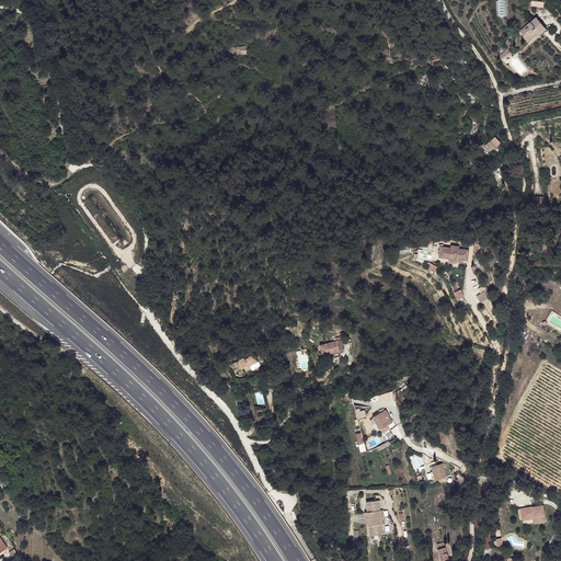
[(495,0),(496,16),(507,16),(506,0),(495,0)]
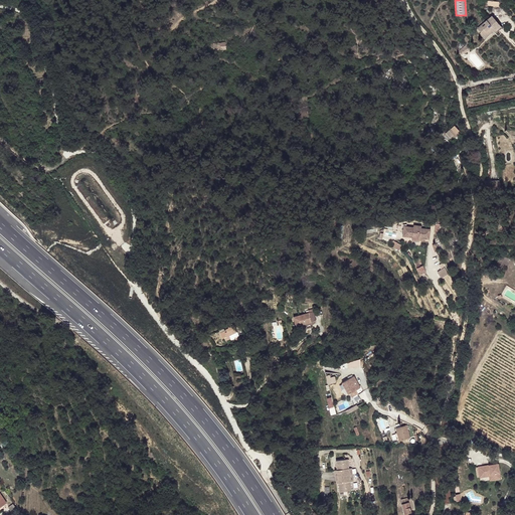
[(173,20),(172,16),(169,17),(168,17),(168,18),(164,20),(166,27),(172,25),(171,21),(173,20)]
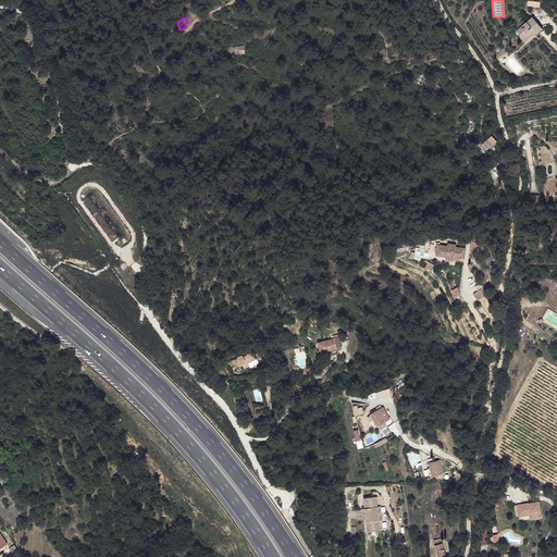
[(543,28),(533,17),(527,22),(534,32),(536,34),(543,28)]
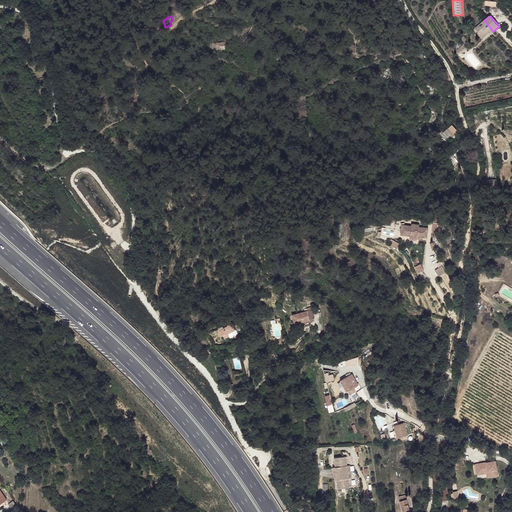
[(491,29),(484,20),(475,28),(482,37),(491,29)]
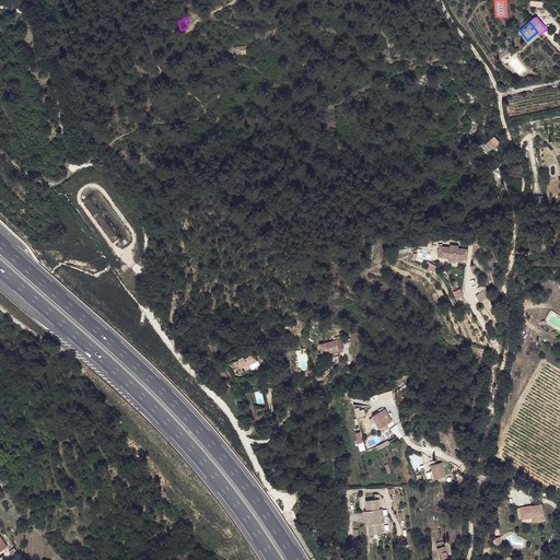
[(539,34),(537,32),(527,41),(529,43),(539,34)]
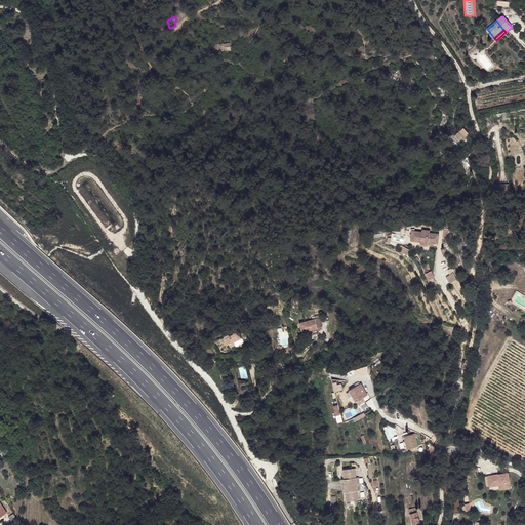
[(479,43),(474,36),(471,38),(476,45),(477,45),(479,43)]
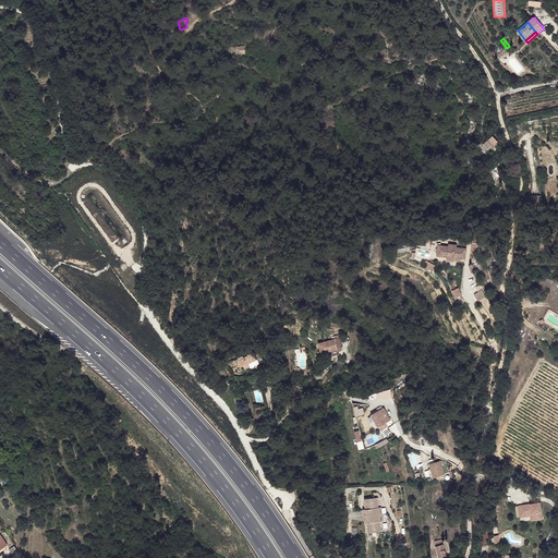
[(510,52),(507,48),(506,48),(499,53),(502,57),(504,59),(510,52)]
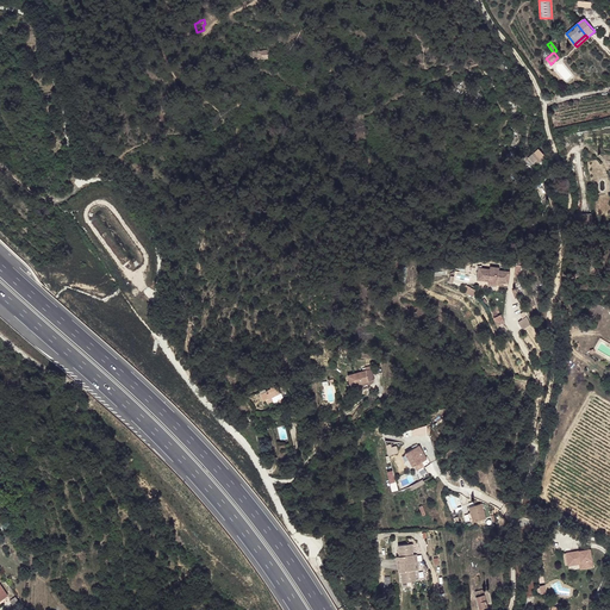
[(535,150),(529,156),(530,167),(542,156),(535,150)]
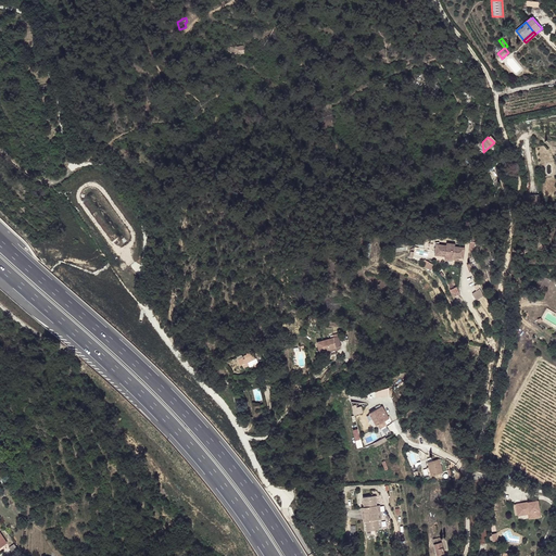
[(443,243),(433,242),(432,252),(442,253),(442,256),(451,257),(451,254),(455,255),(460,256),(462,245),(452,244),(452,242),(444,241),(443,243)]
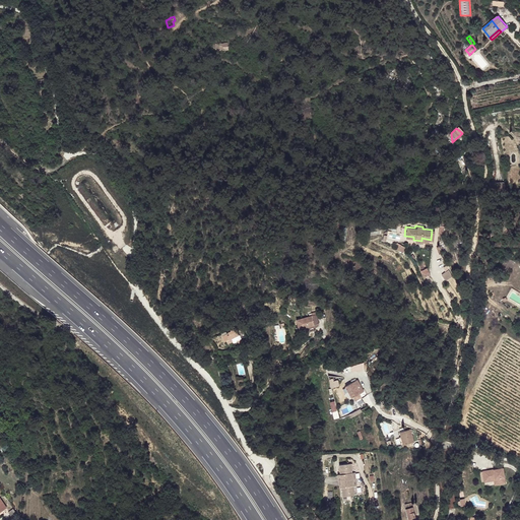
[(403,246),(395,238),(394,240),(395,241),(396,243),(394,245),(400,250),(403,246)]
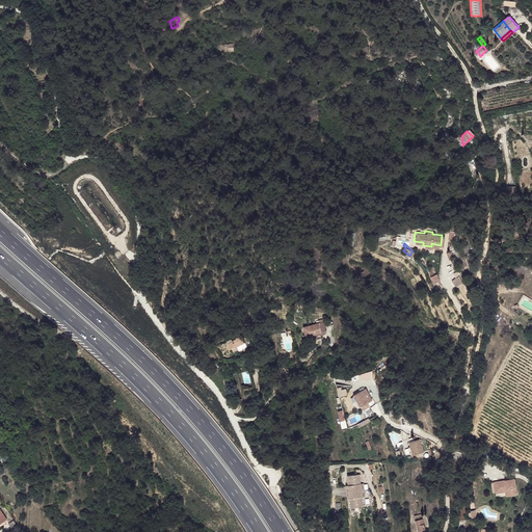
[(453,281),(456,288),(463,285),(460,277),(453,281)]
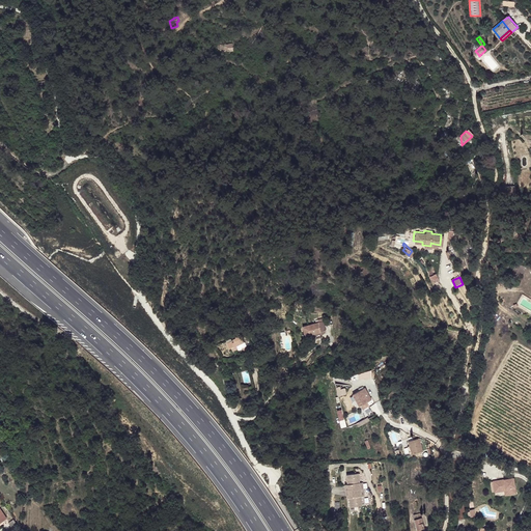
[(323,333),(320,323),(304,326),(306,336),(323,333)]
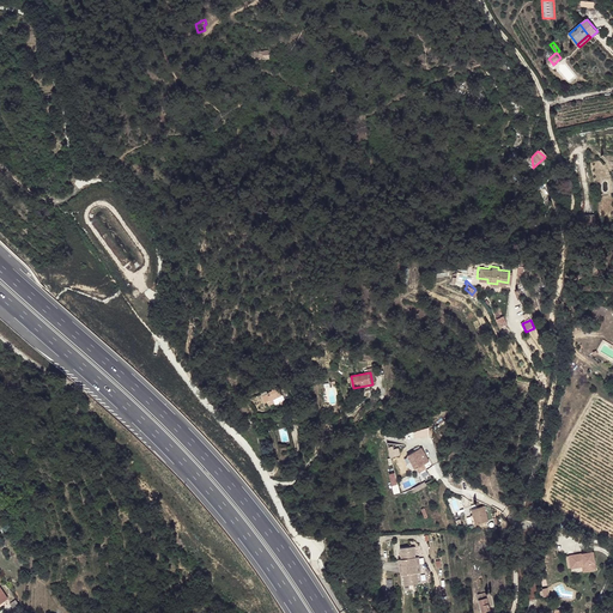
[(401,448),(396,448),(395,442),(389,443),(392,457),(402,455),(401,448)]
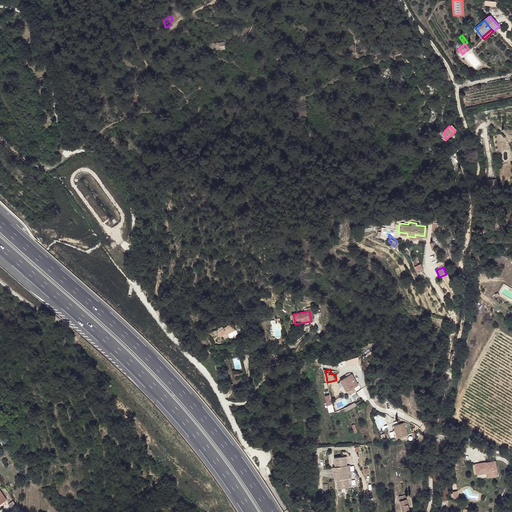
[(351,388),(355,385),(348,374),(337,381),(343,392),(345,391),(351,388)]
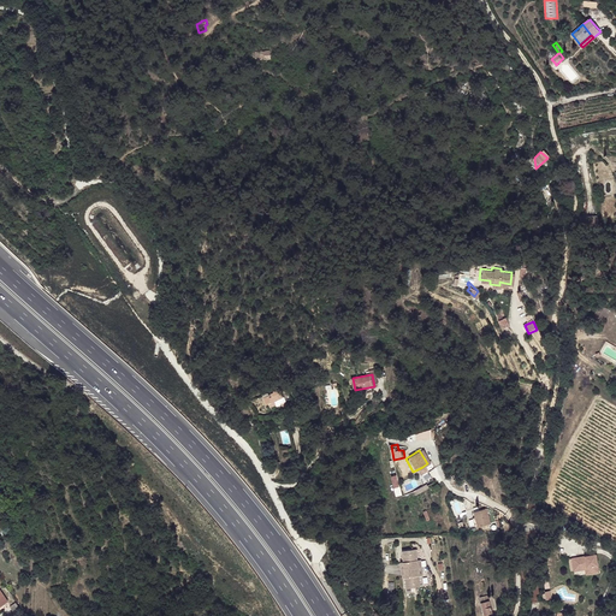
[(489,522),(484,507),(472,510),(473,516),(475,526),(489,522)]
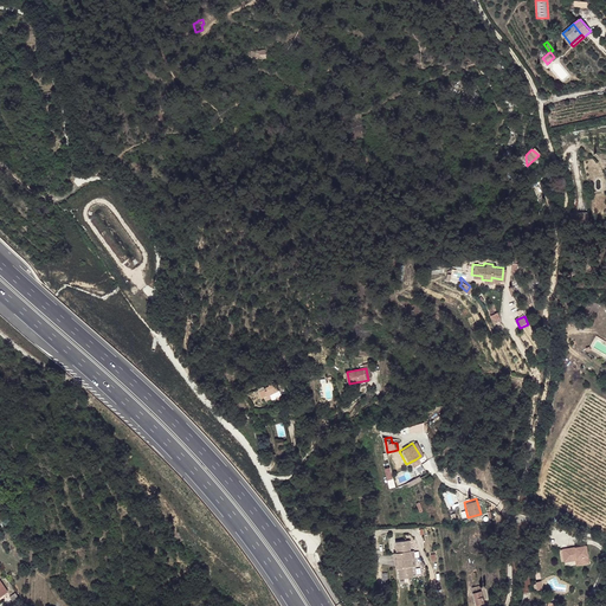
[(407,539),(394,540),(395,552),(397,559),(410,558),(407,539)]
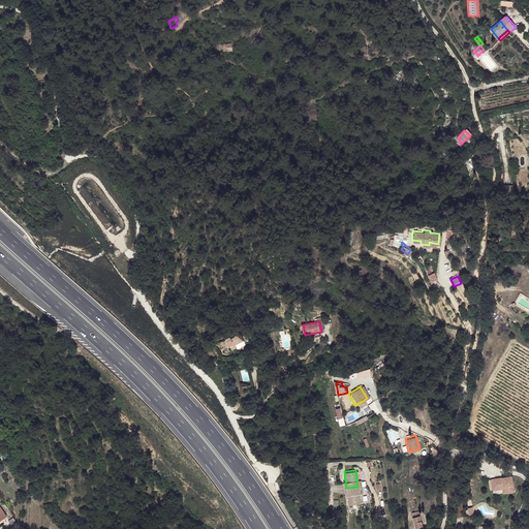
[(509,476),(489,480),(491,489),(501,486),(502,489),(504,488),(505,494),(514,492),(509,476)]
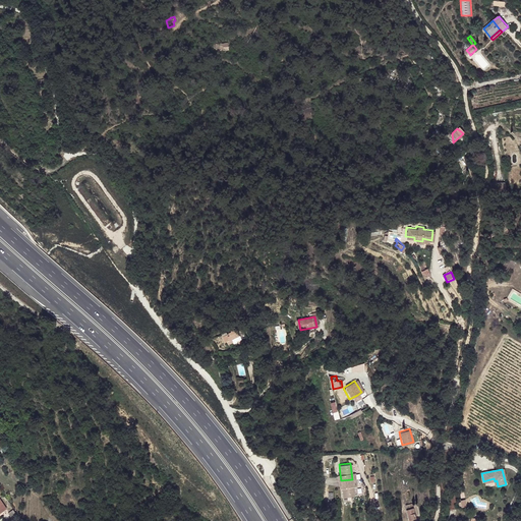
[(352,479),(341,480),(343,496),(354,495),(352,479)]
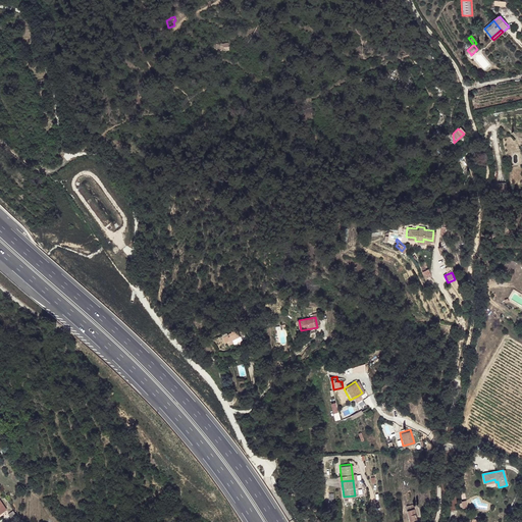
[(415,519),(413,509),(407,510),(405,511),(407,521),(415,519)]
